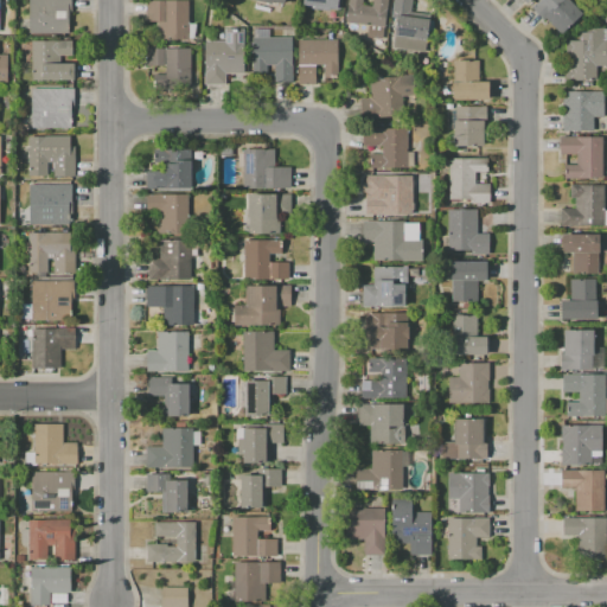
[(29,0),(71,0),(71,12),(69,12),(69,33),(29,33),(29,0)]
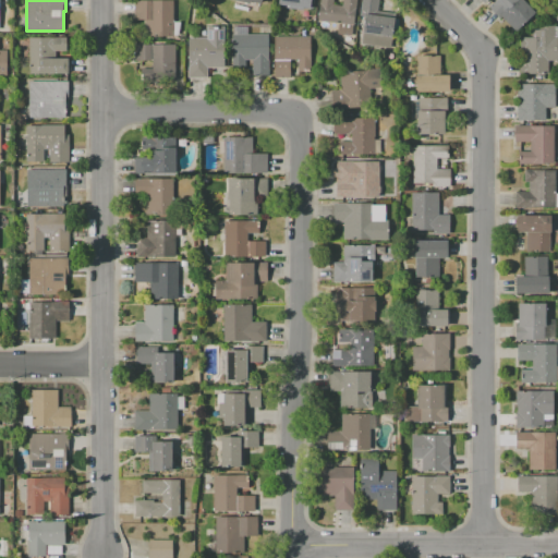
[(173,0),(173,36),(143,36),(143,20),(134,20),(134,0),(173,0)]
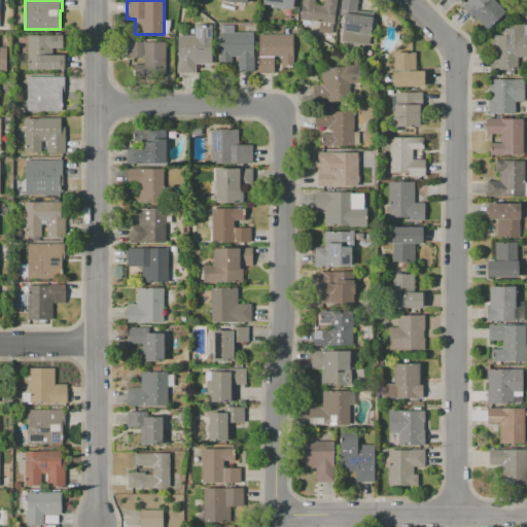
[(295,0),(294,8),(262,4),(262,0),(295,0)]
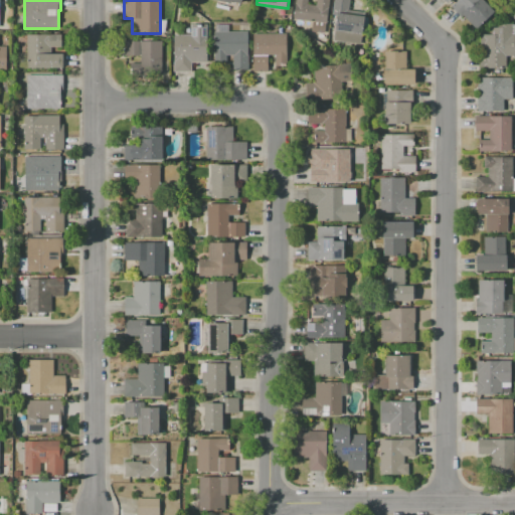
[(294,0),(307,0),(307,4),(316,6),(316,0),(331,0),(328,23),(292,18),(294,0)]
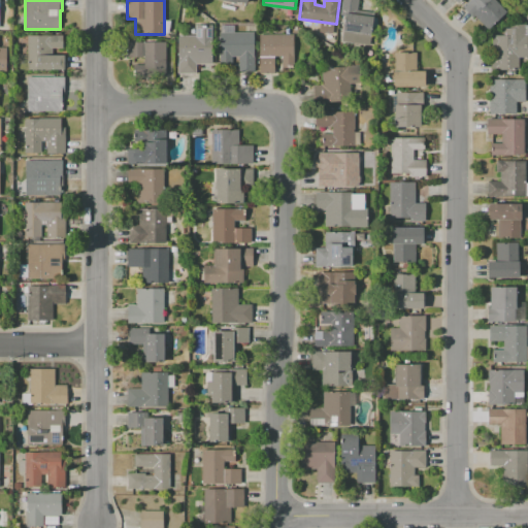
[(373,17),(369,44),(341,41),(345,18),(340,17),(342,0),(359,0),(357,14),(373,17)]
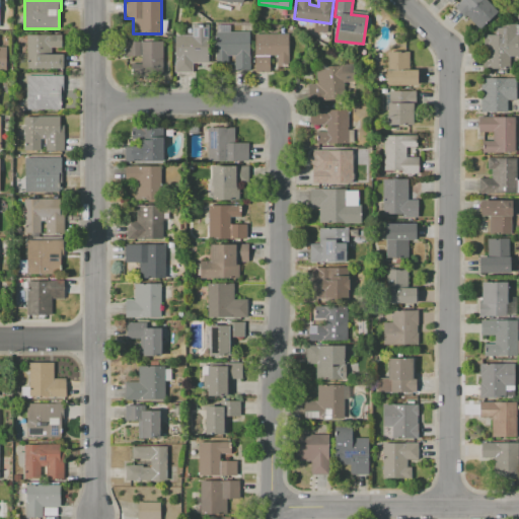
[(462,0),(487,0),(498,11),(479,29),(465,14),(463,15),(455,7),(462,0)]
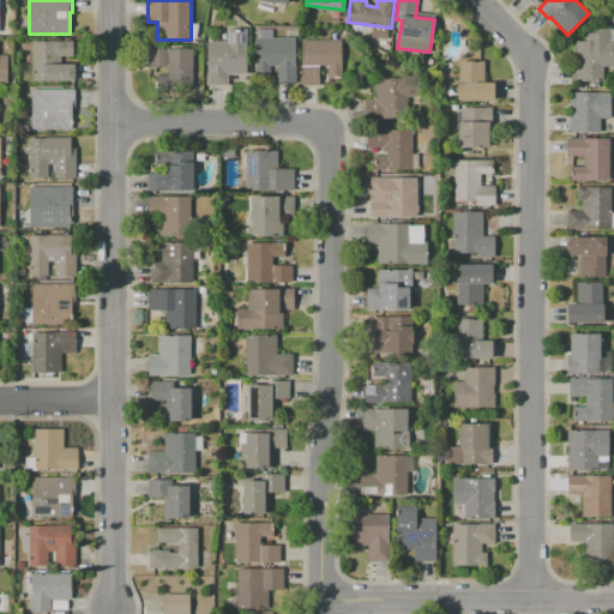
[(247,29),(247,73),(227,73),(227,85),(206,85),(206,41),(227,41),(227,29),(247,29)]
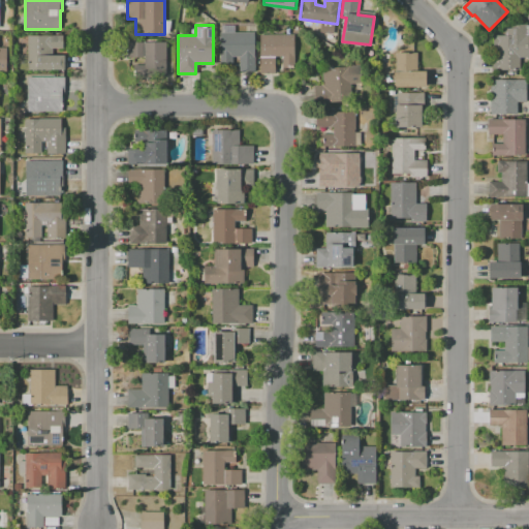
[(493,70),(493,35),(504,35),(504,29),(510,29),(510,25),(528,25),(528,58),(520,58),(520,70),(493,70)]
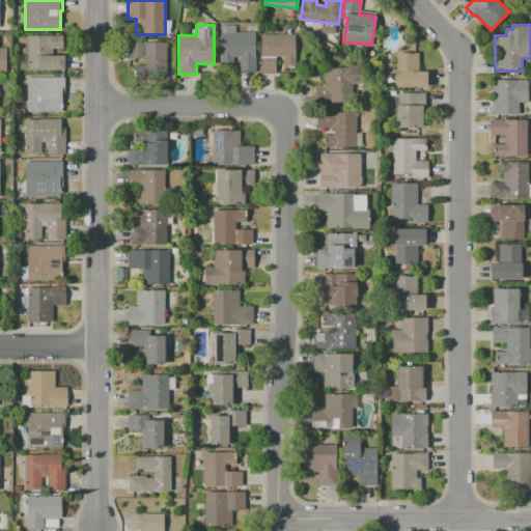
[(256,32),(255,72),(241,72),(241,57),(221,57),(221,26),(235,26),(235,32),(256,32)]
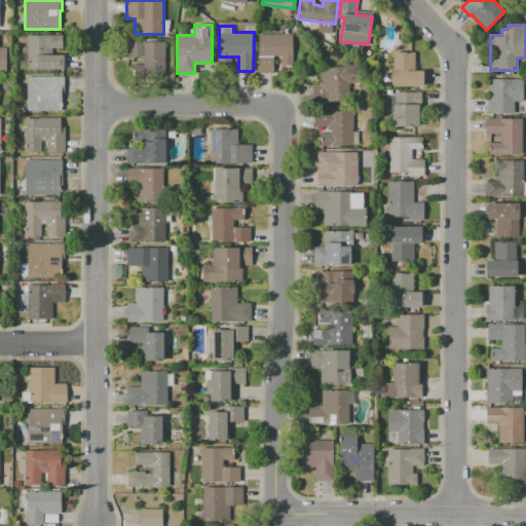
[(258,34),(293,34),(293,68),(280,67),(280,55),(273,55),(273,73),(258,73),(258,34)]
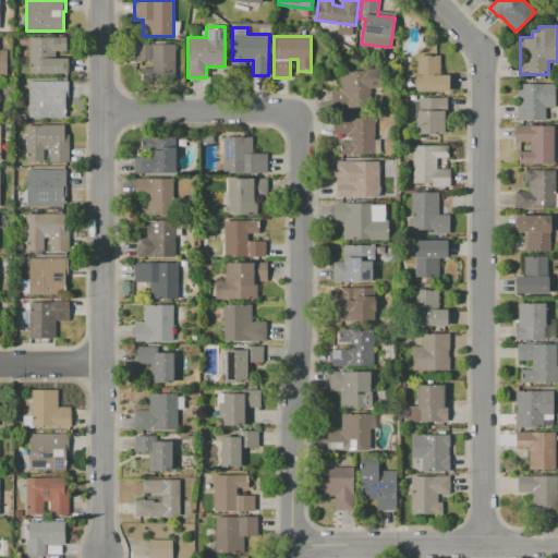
[(29,73),(29,37),(67,37),(67,50),(56,50),(56,58),(68,58),(68,74),(29,73)]
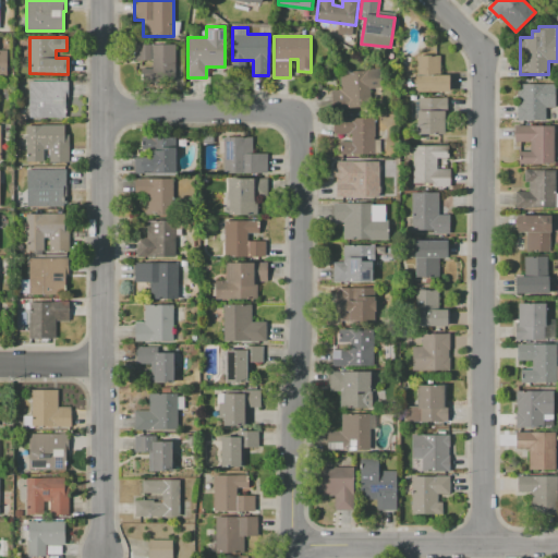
[(174,44),(174,81),(138,81),(138,68),(152,69),(152,60),(134,60),(134,44),(174,44)]
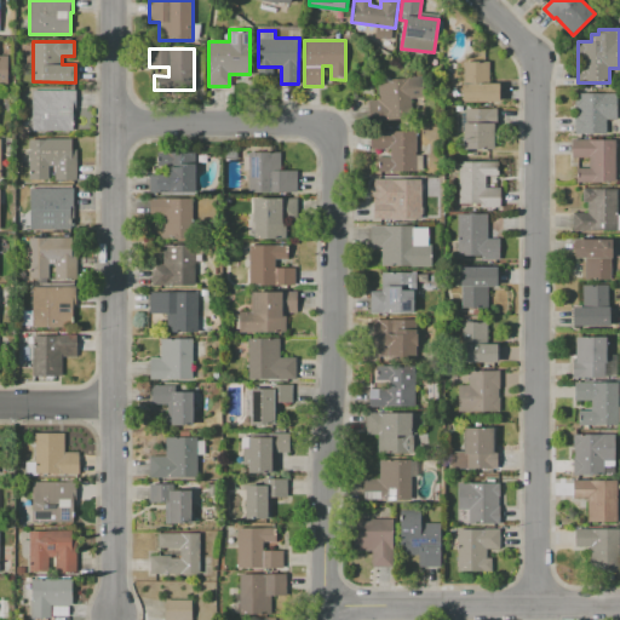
[(461,102),(461,84),(463,84),(463,61),(489,62),(489,84),(498,84),(498,102),(461,102)]
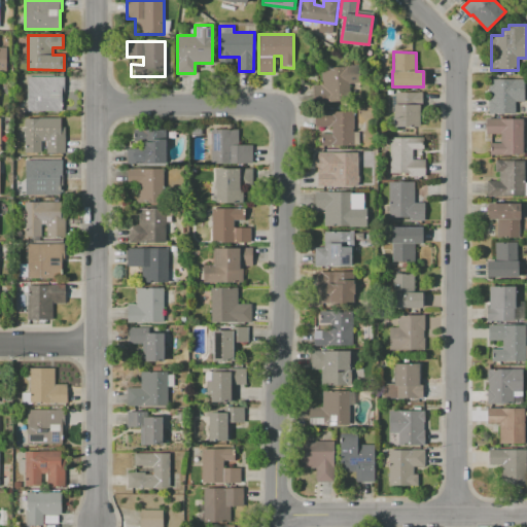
[(358,65),(360,81),(350,82),(351,100),(315,104),(314,85),(322,84),(320,68),(358,65)]
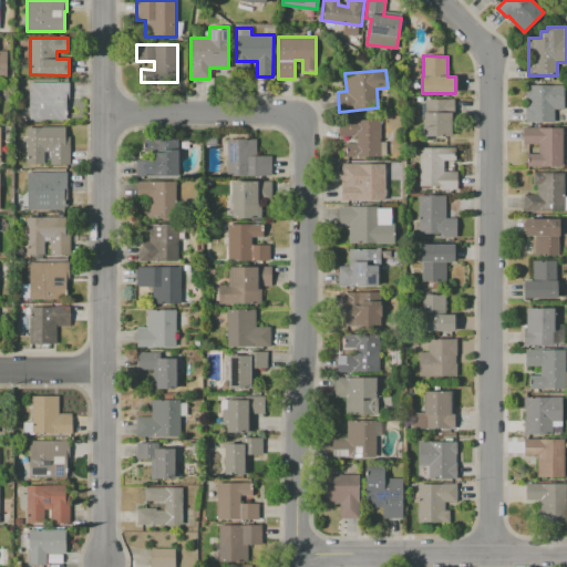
[(29,120),(29,82),(69,82),(69,100),(65,100),(65,120),(29,120)]
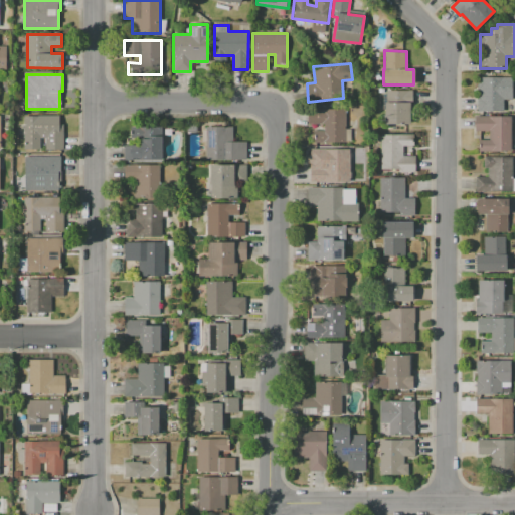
[(478,111),(478,97),(478,89),(478,77),(512,77),(512,100),(504,100),(504,111),(478,111)]
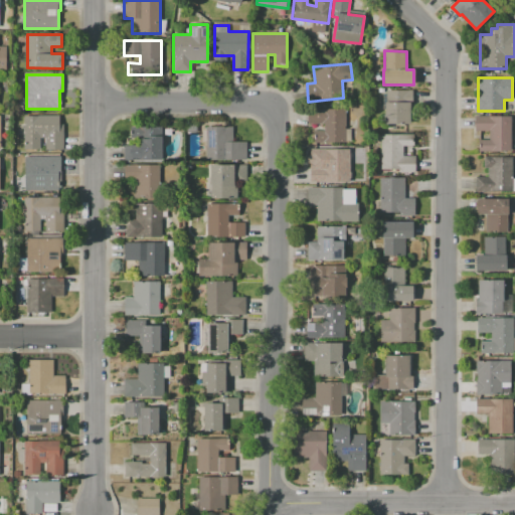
[(384,124),(384,90),(411,91),(411,101),(410,101),(410,124),(384,124)]
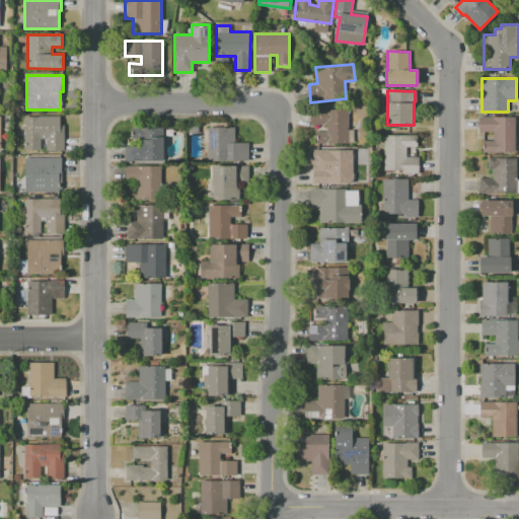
[(348,144),(315,144),(315,132),(326,132),(326,125),(310,125),(310,109),(348,109),(348,144)]
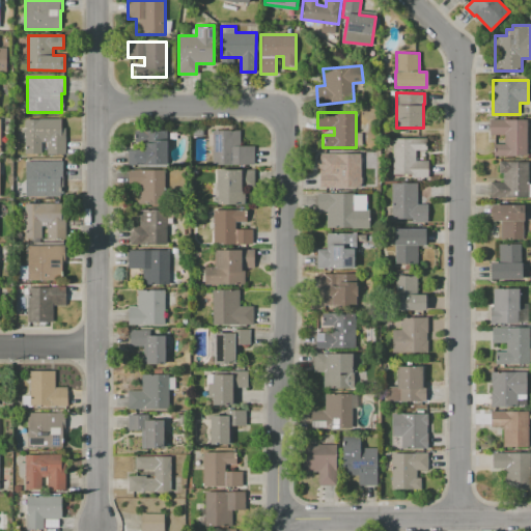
[(25,154),(25,118),(61,119),(61,128),(65,128),(65,155),(47,154),(47,142),(40,142),(40,154),(25,154)]
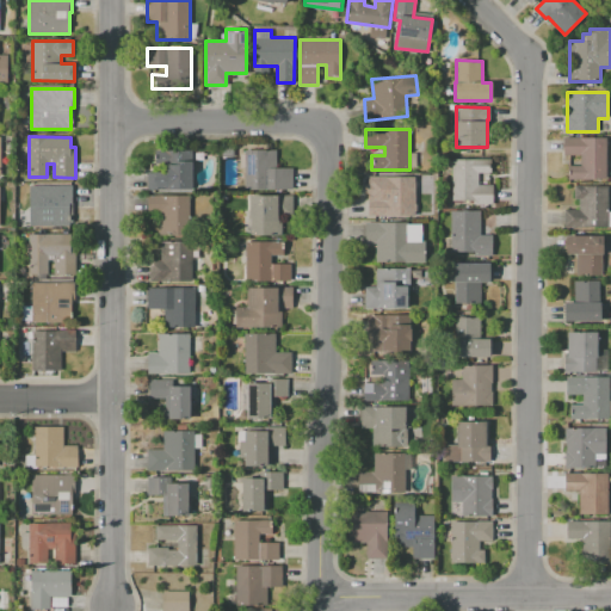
[(606,179),(571,179),(571,166),(580,166),(580,155),(565,155),(565,137),(606,137),(606,179)]
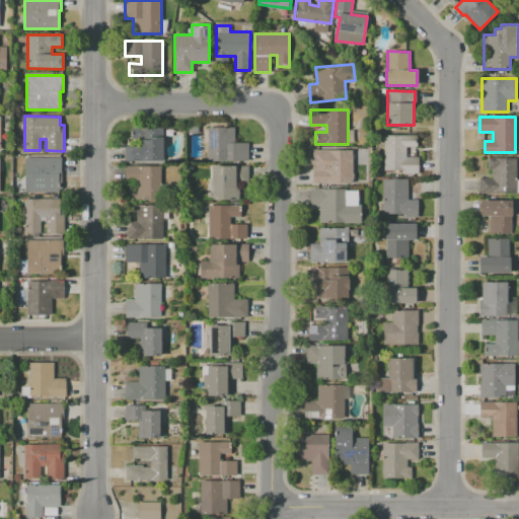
[(189,133),(189,125),(199,125),(198,133),(189,133)]
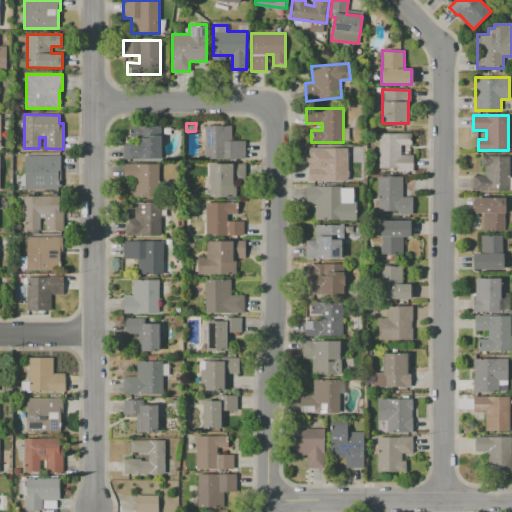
[(123,160),(123,145),(140,145),(140,138),(130,137),(130,126),(160,126),(160,160),(123,160)]
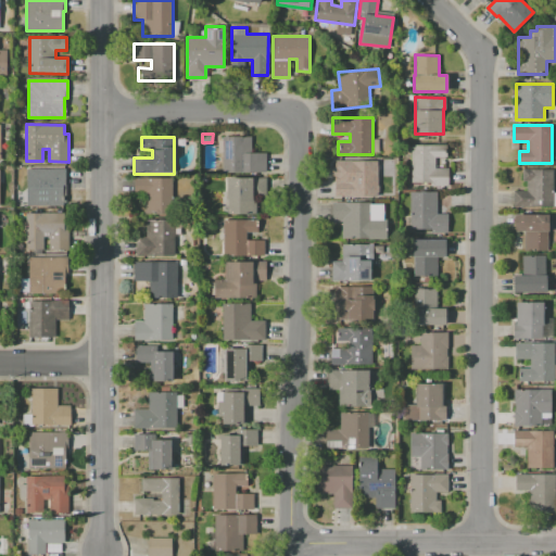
[(223,173),(223,137),(251,137),(251,152),(266,152),(266,173),(223,173)]
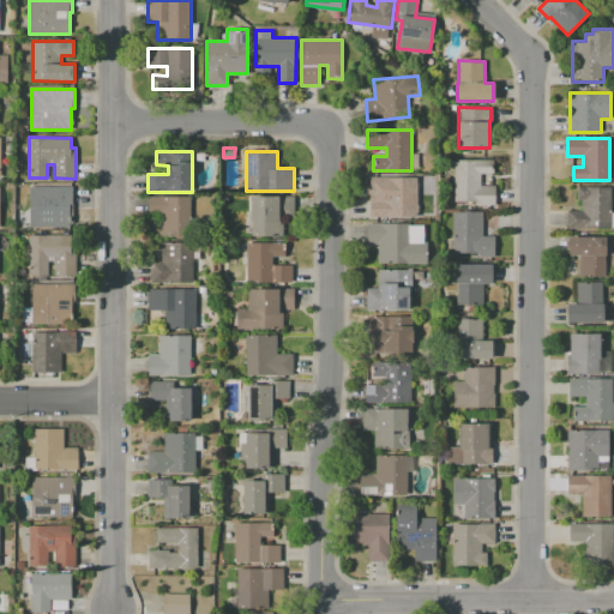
[(455,202),(455,160),(493,160),(493,174),(480,174),(480,186),(495,186),(495,205),(475,204),(475,202),(455,202)]
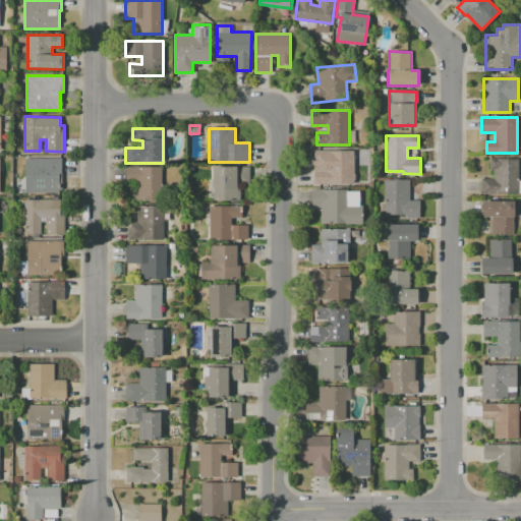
[(349,151),(349,184),(313,184),(313,166),(323,166),(323,151),(349,151)]
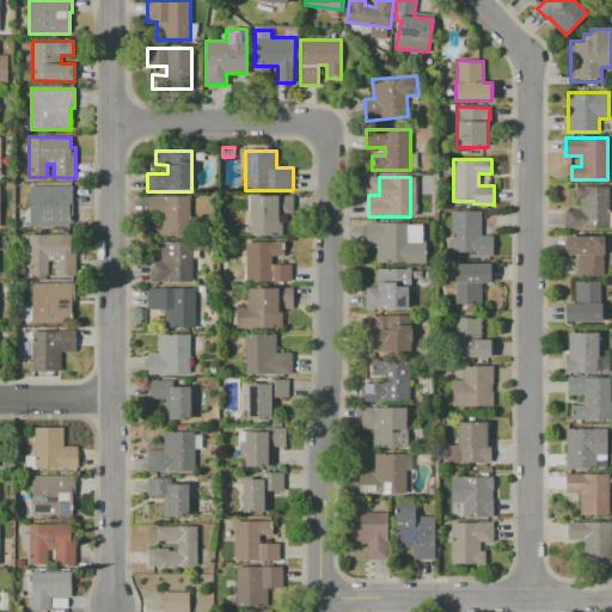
[(30,227),(30,185),(72,185),(72,206),(69,206),(69,227),(30,227)]
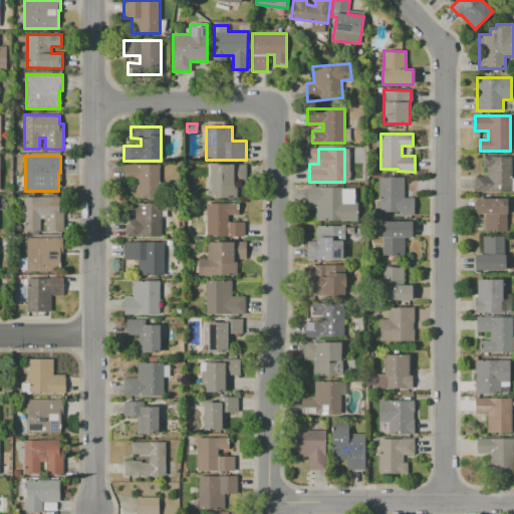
[(511,191),(475,191),(475,177),(487,177),(487,168),(483,168),(483,157),(511,157),(511,191)]
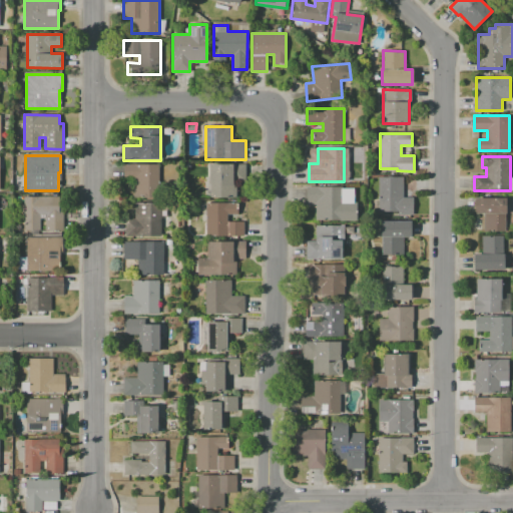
[(210,197),(210,163),(245,163),(245,182),(236,182),(236,198),(210,197)]
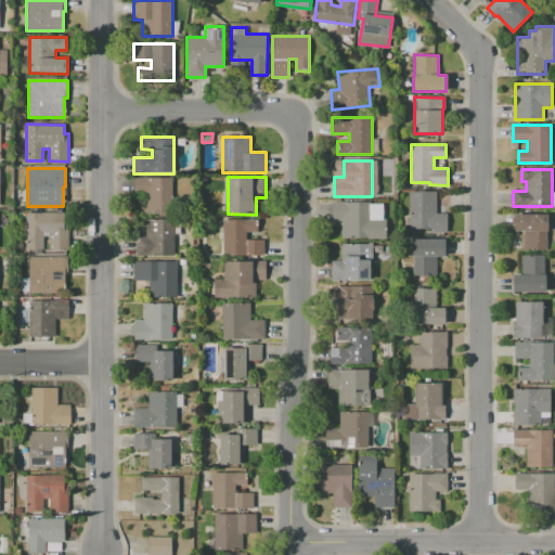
[(144,214),(144,197),(134,197),(134,178),(172,178),(172,215),(144,214)]
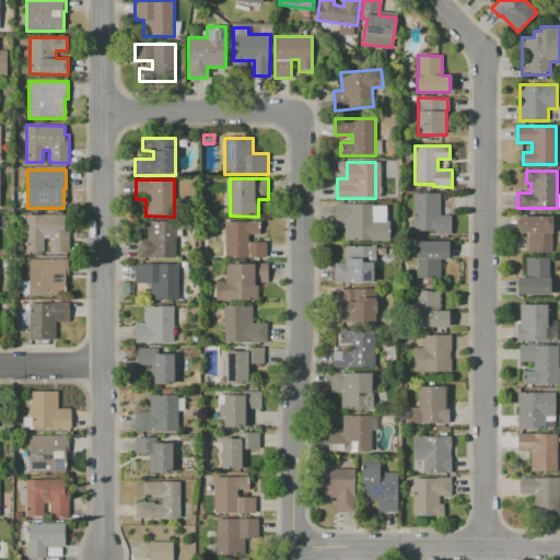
[(412,193),(440,194),(440,216),(450,216),(450,233),(434,233),(434,231),(412,231),(412,193)]
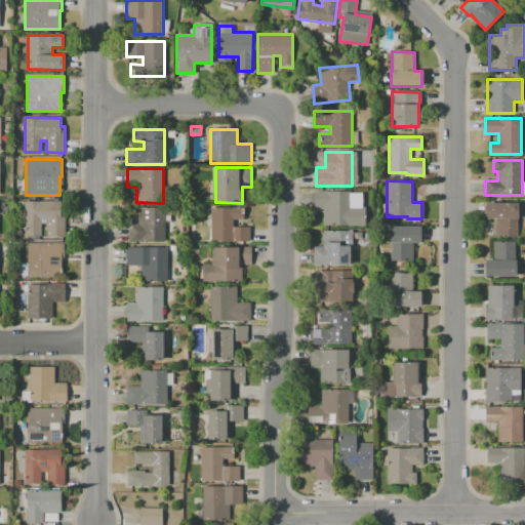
[(365,225),(323,225),(323,209),(313,209),(313,191),(350,191),(350,193),(362,193),(362,207),(365,207),(365,225)]
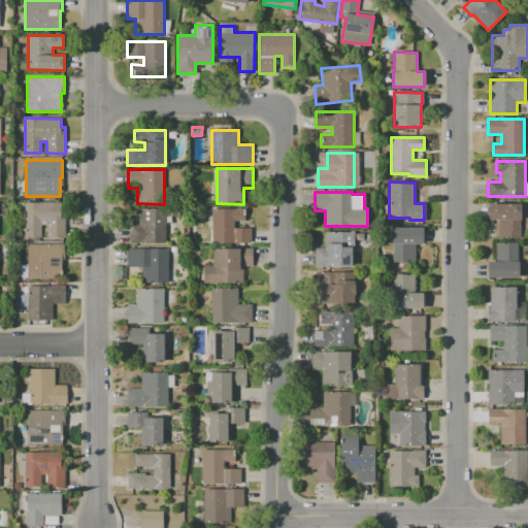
[(24,237),(25,202),(66,202),(65,237),(46,237),(46,225),(42,225),(42,237),(24,237)]
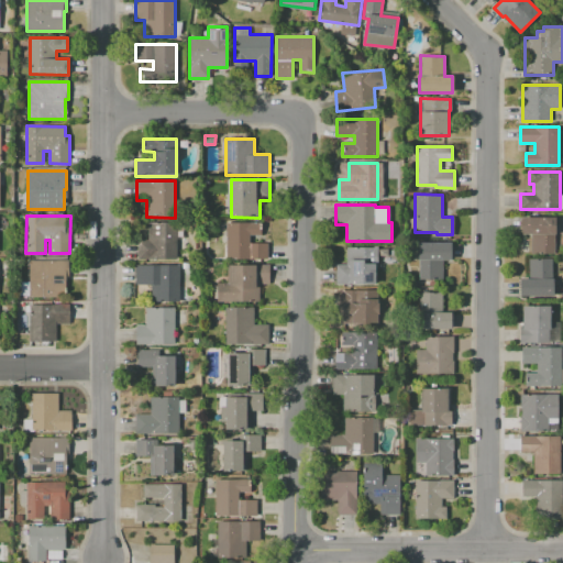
[(555,255),(531,255),(531,233),(521,233),(521,218),(555,218),(555,255)]
